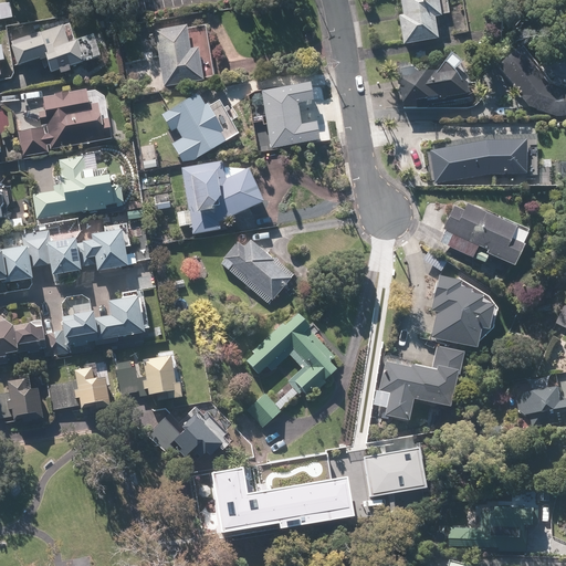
[(398,0),(404,45),(437,42),(433,19),(439,18),(437,0),(398,0)]
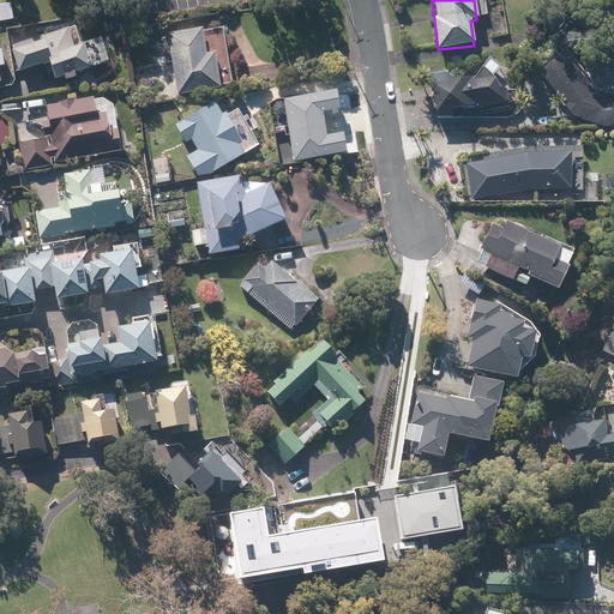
[(84,47),(76,24),(10,46),(19,73),(50,64),(56,83),(108,65),(101,42),(84,47)]
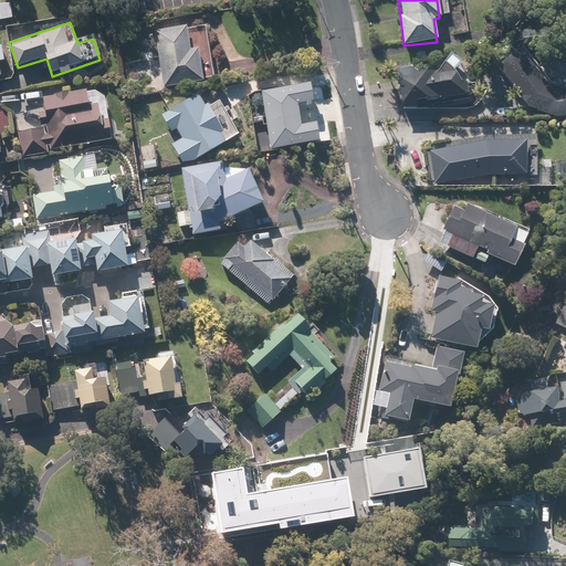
[(156,87),(201,85),(199,50),(189,50),(188,28),(153,30),(156,87)]
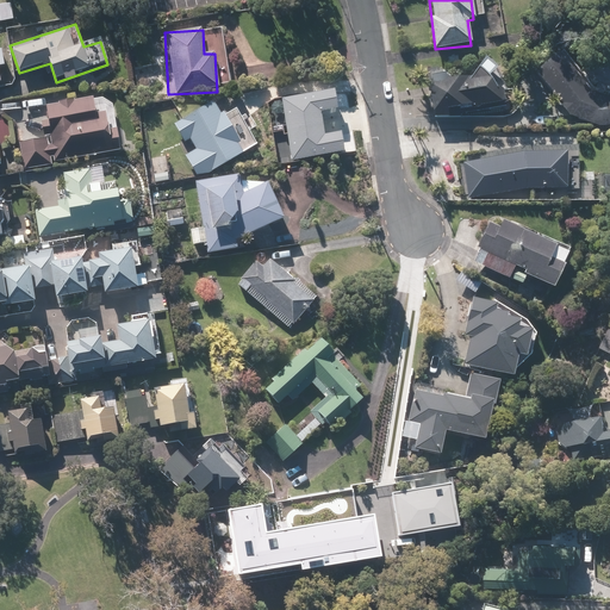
[(558,53),(534,75),(586,126),(609,126),(609,97),(598,97),(558,53)]
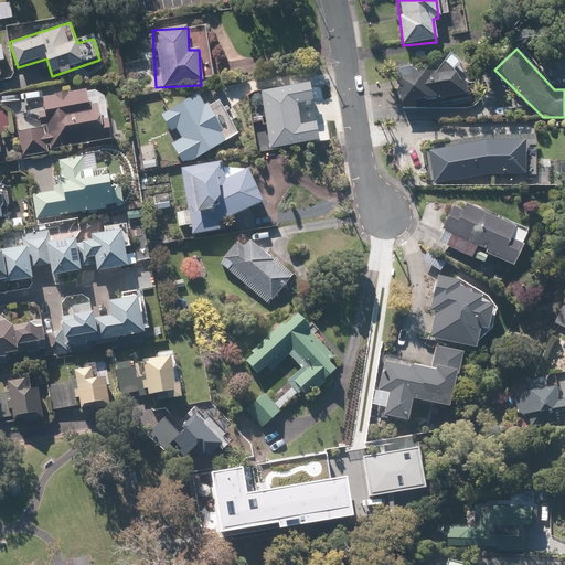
[(464,68),(450,57),(395,64),(402,110),(420,108),(420,104),(468,98),(464,68)]
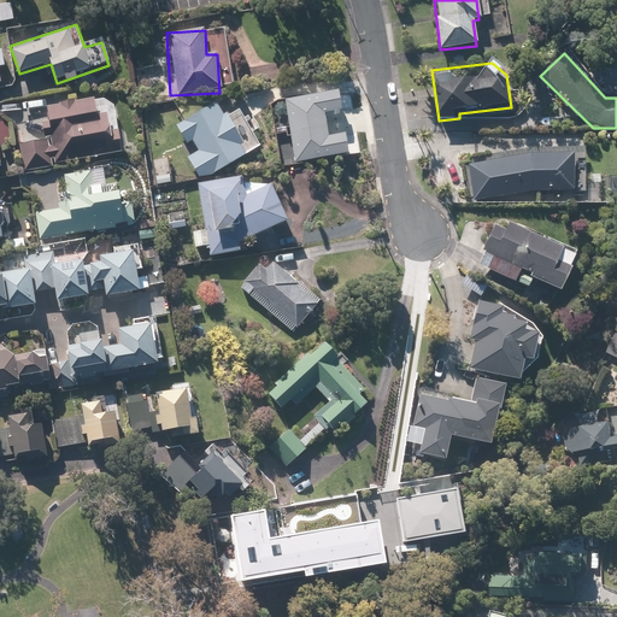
[(94,101),(47,107),(48,122),(41,123),(43,141),(19,145),(23,174),(53,170),(52,164),(122,156),(117,119),(97,122),(94,101)]
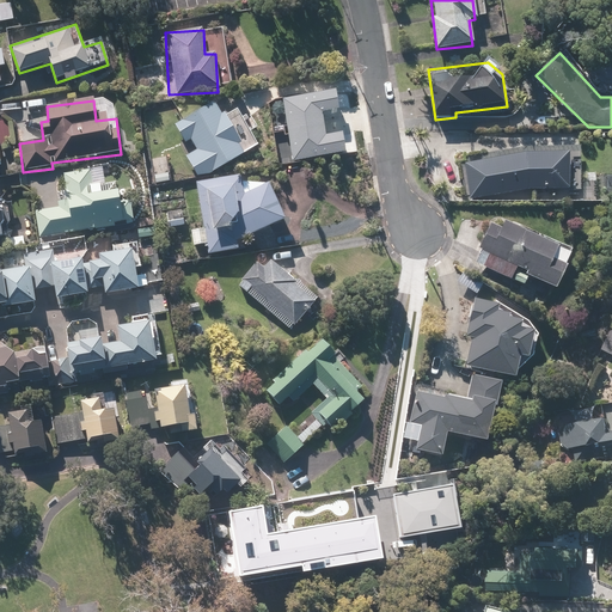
[(214,103),(175,127),(184,144),(191,139),(199,151),(185,159),(199,182),(258,146),(238,110),(224,118),(214,103)]
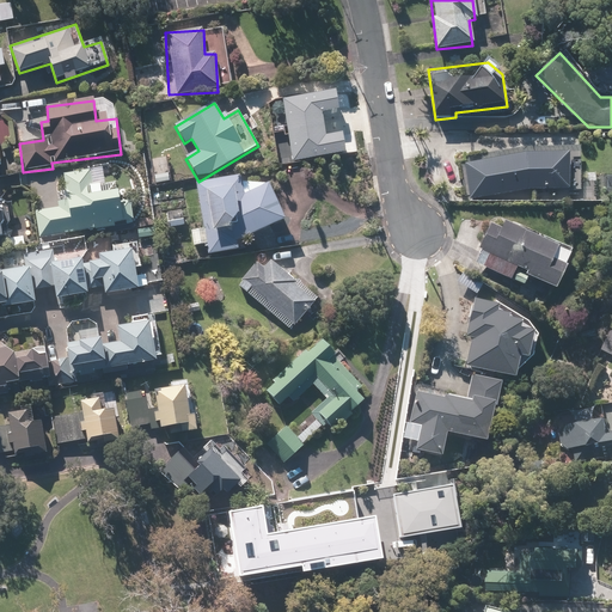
[(527,189),(568,190),(569,154),(522,155),(464,166),(470,199),(527,189)]
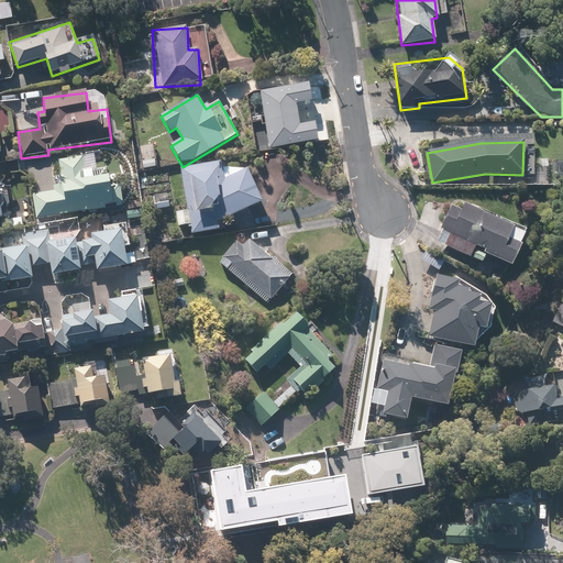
[(81,156),(61,159),(63,178),(53,180),(55,191),(33,195),(36,220),(113,209),(109,177),(85,180),(81,156)]
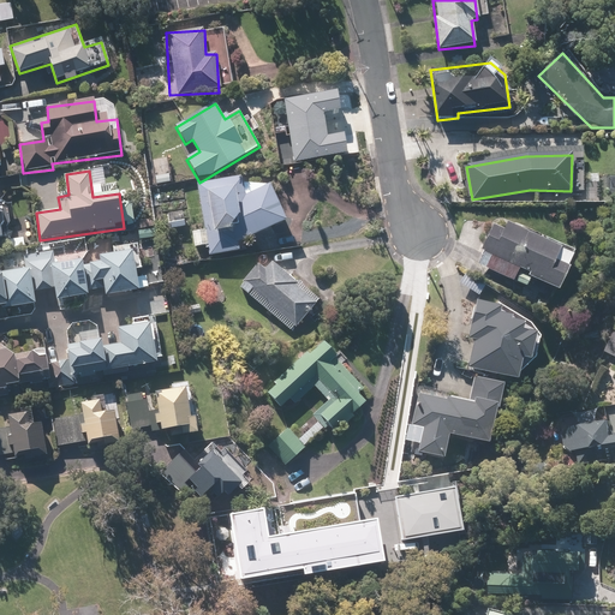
[(287,221),(270,187),(245,184),(236,178),(197,185),(206,230),(193,232),(196,250),(208,248),(209,256),(239,251),(238,244),(287,221)]
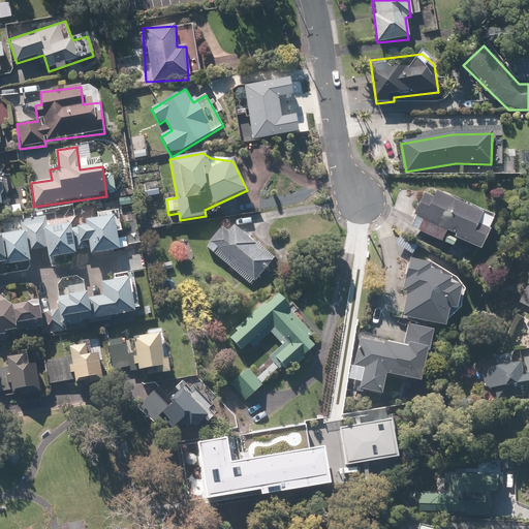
[(424,194),(408,226),(453,248),(457,240),(479,250),(494,219),(436,192),(433,198),(424,194)]
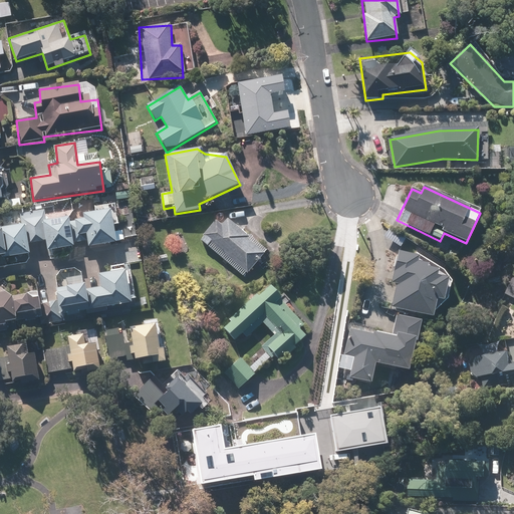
[(114,232),(111,211),(91,214),(88,201),(9,214),(11,225),(0,227),(0,259),(29,254),(28,245),(40,243),(42,256),(74,251),(73,243),(88,241),(89,247),(124,241),(122,231),(114,232)]
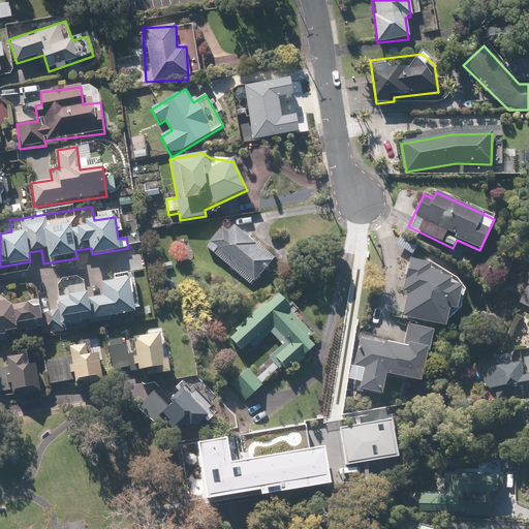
[(220,227),(206,246),(254,284),(274,258),(235,227),(229,234),(220,227)]
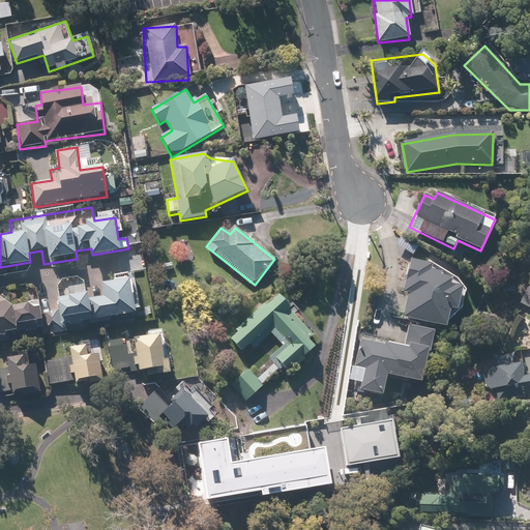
[(453,278),(440,276),(441,272),(430,269),(432,263),(410,259),(403,293),(408,294),(403,319),(445,327),(448,310),(458,312),(463,288),(451,286),(453,278)]
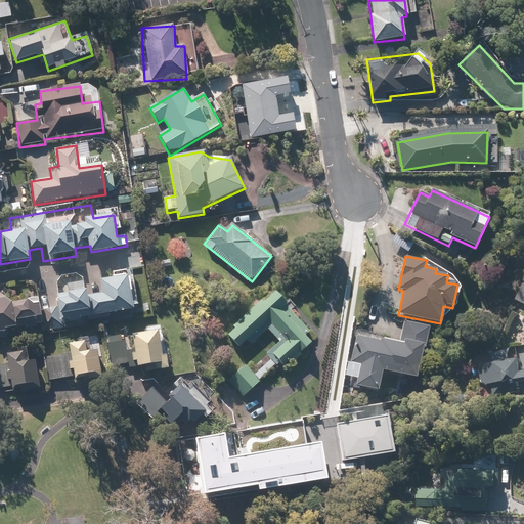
[(85,291),(59,296),(63,322),(134,310),(128,276),(101,280),(104,294),(86,297),(85,291)]
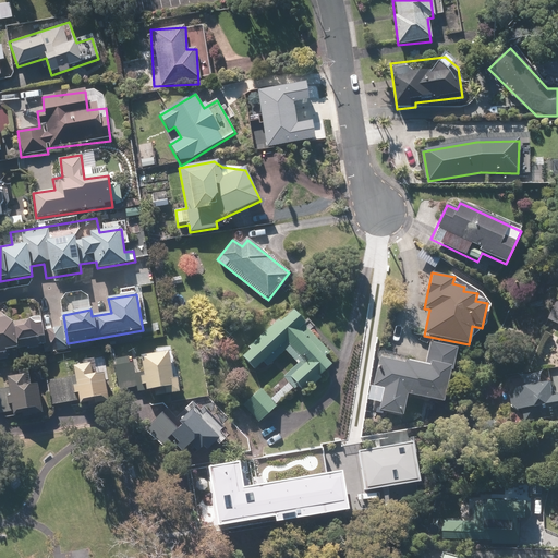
[(261,388),(245,402),(267,426),(320,377),(332,366),(324,358),(329,352),(290,310),(240,355),(254,370),(263,362),(268,367),(287,350),(299,363),(282,377),(290,386),(273,401),(261,388)]
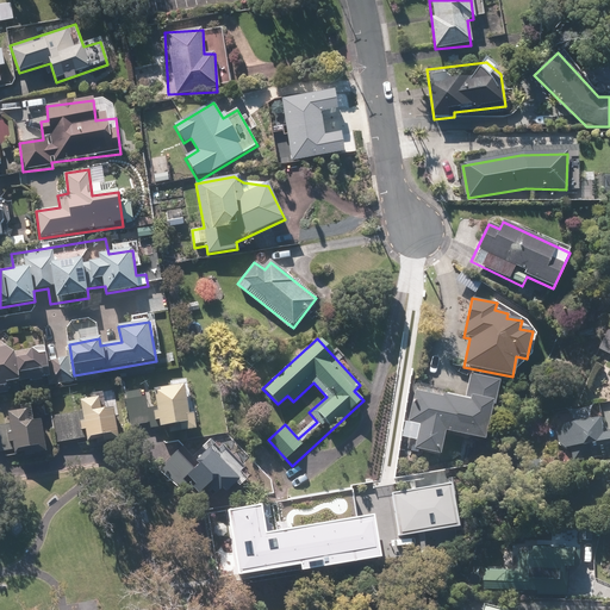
[(7,386),(51,381),(48,348),(14,353),(13,346),(0,347),(0,394),(8,394),(7,386)]
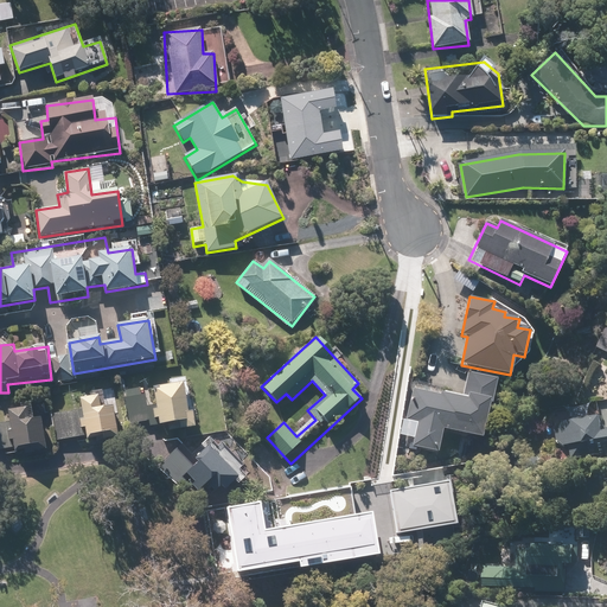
[(486,438),(496,379),(466,375),(462,395),(414,388),(408,421),(417,422),(413,448),(441,452),(443,432),(486,438)]
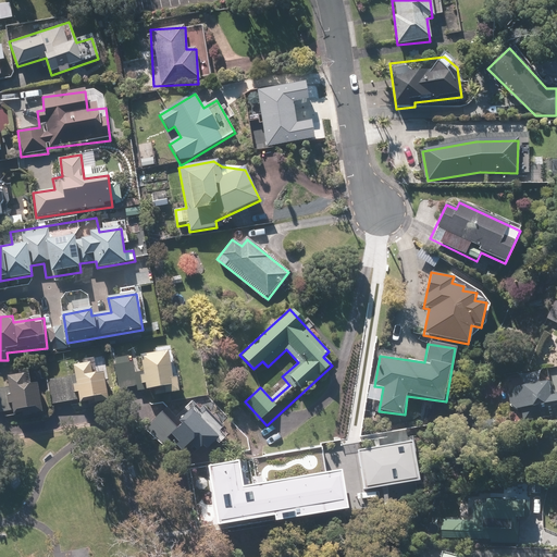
[(136,386),(137,394),(164,392),(165,396),(178,395),(177,378),(171,379),(169,350),(143,353),(145,371),(135,372),(134,355),(115,357),(118,382),(123,381),(123,387),(136,386)]
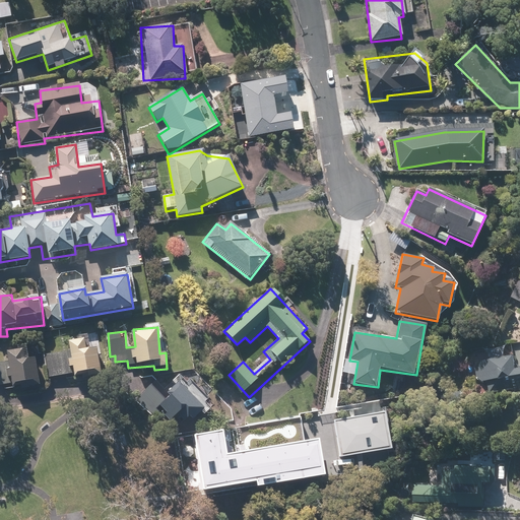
[(69,351),(45,354),(48,378),(74,375),(74,380),(101,376),(98,347),(85,349),(84,340),(67,342),(69,351)]
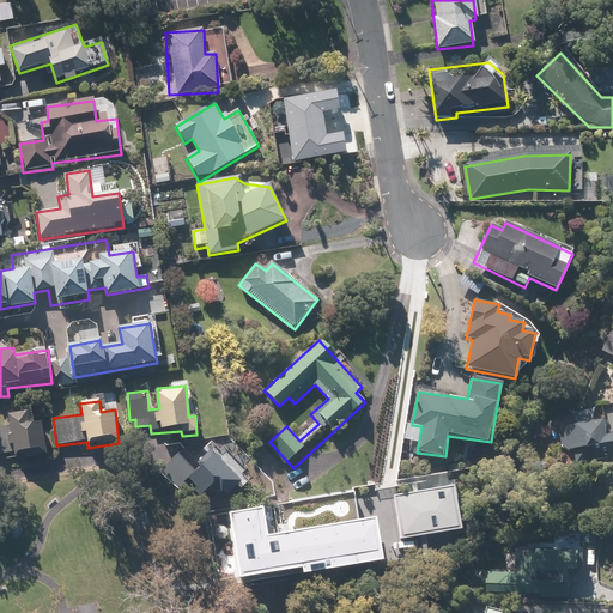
[(0,429),(0,454),(14,453),(14,456),(46,453),(42,423),(30,424),(29,412),(6,414),(8,429),(0,429)]
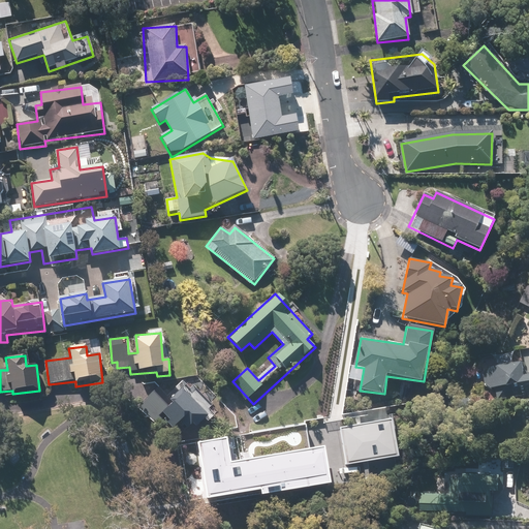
[(493,404),(528,396),(528,377),(525,378),(523,364),(487,371),(493,404)]
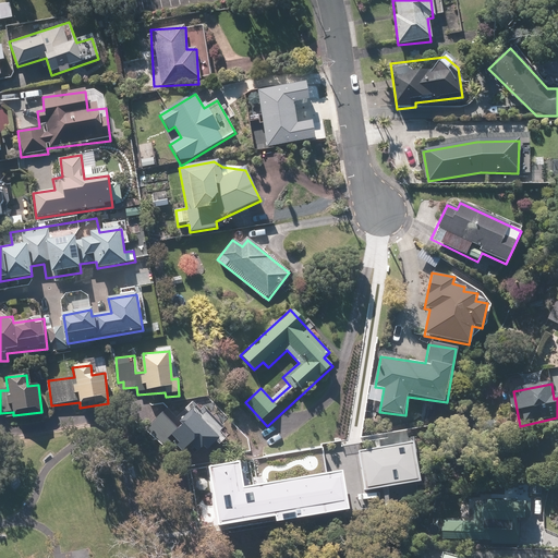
[(176,414),(168,407),(150,422),(158,431),(152,436),(165,450),(173,443),(182,452),(191,446),(197,453),(202,449),(205,451),(216,443),(219,446),(225,440),(219,434),(225,429),(204,407),(198,411),(191,401),(176,414)]
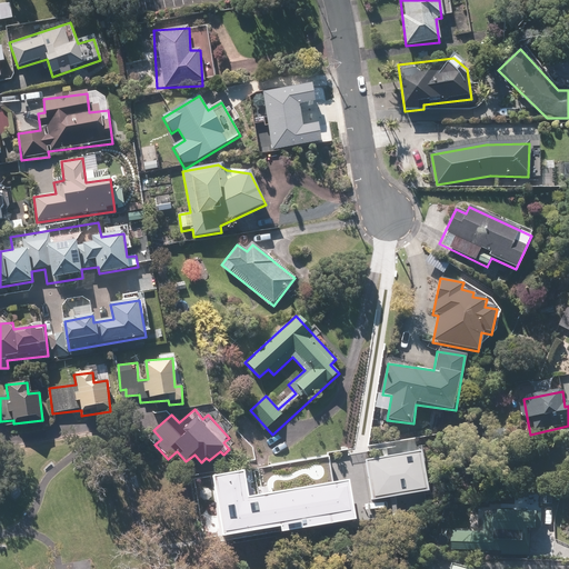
[(371,452),(380,498),(427,489),(417,442),(371,452)]
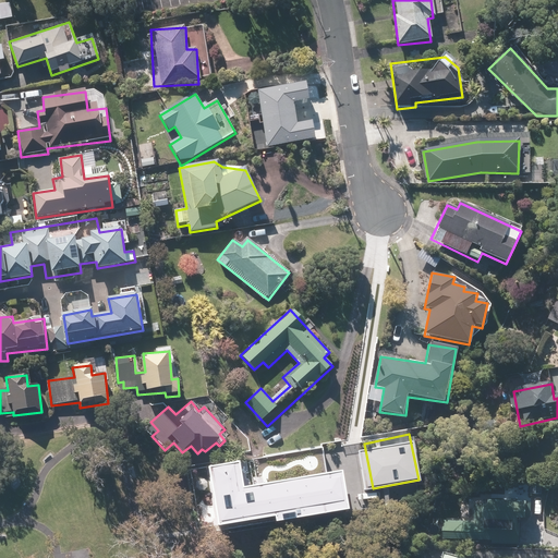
[(202,468),(209,522),(350,502),(342,448),(202,468)]
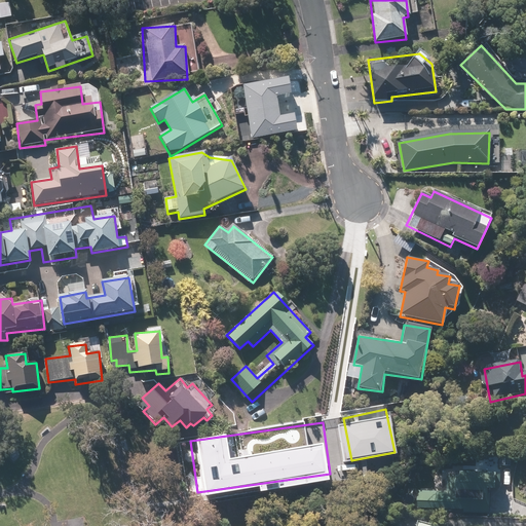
[(462,512),(490,513),(491,490),(498,490),(499,473),(419,470),(417,506),(463,509),(462,512)]
